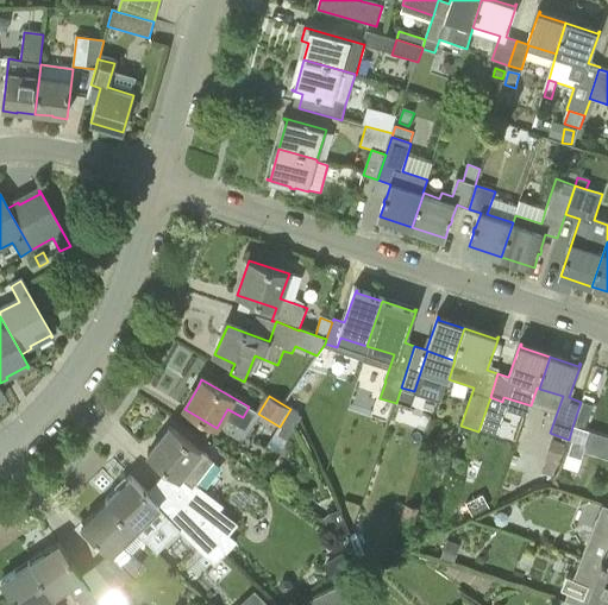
[(575,427),(589,432),(596,408),(583,403),(575,427)]
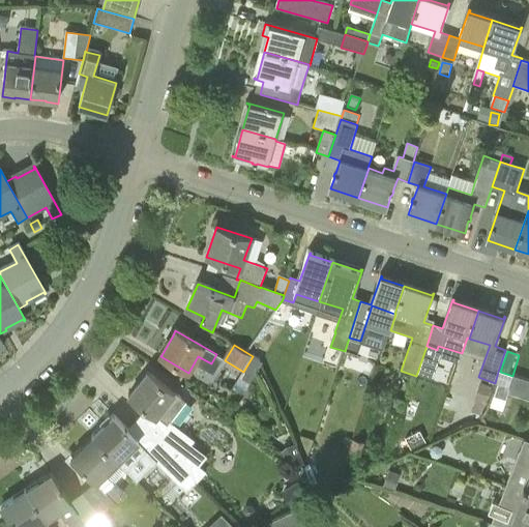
[(498,372),(495,383),(497,383),(509,388),(509,390),(528,397),(528,381),(512,376),(500,372),(498,372)]
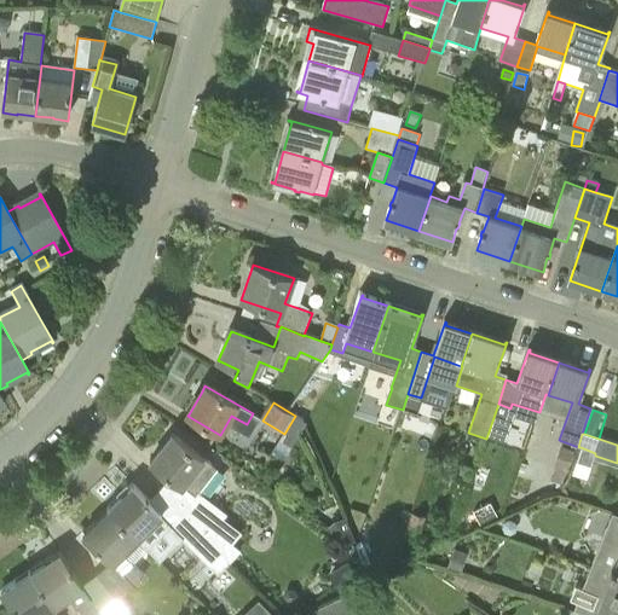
[(150,463),(192,497),(215,469),(173,435),(172,436),(173,437),(152,463),(151,462),(150,463)]
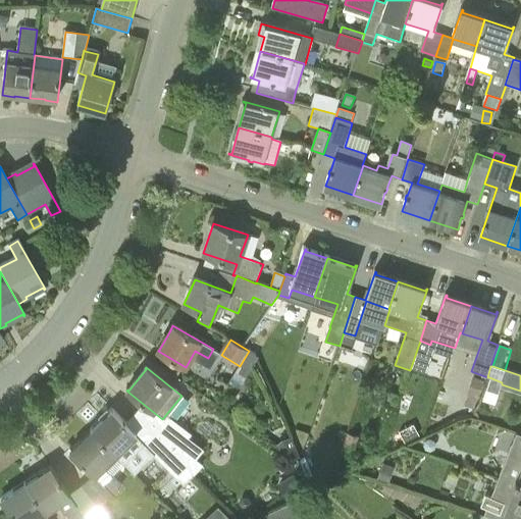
[(467,396),(477,400),(478,400),(484,379),(472,376),(466,396),(467,396)]
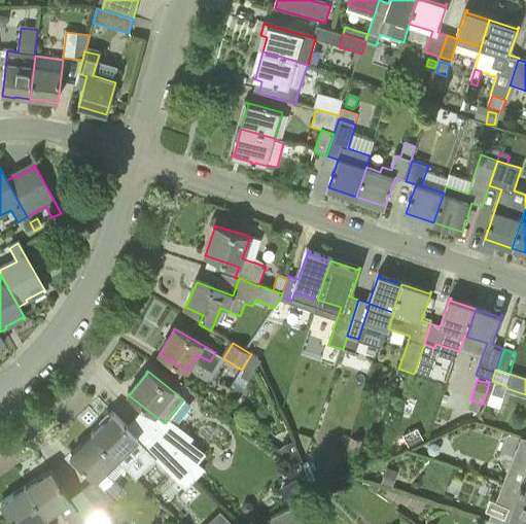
[(506,386),(494,381),(486,406),(499,411),(506,388),(506,386)]
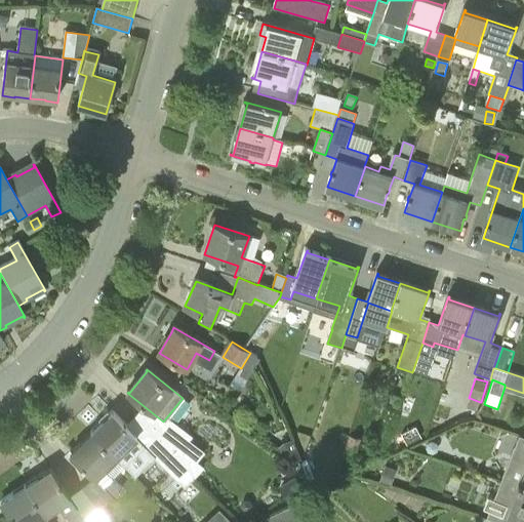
[(401,398),(393,396),(389,408),(398,411),(401,398)]
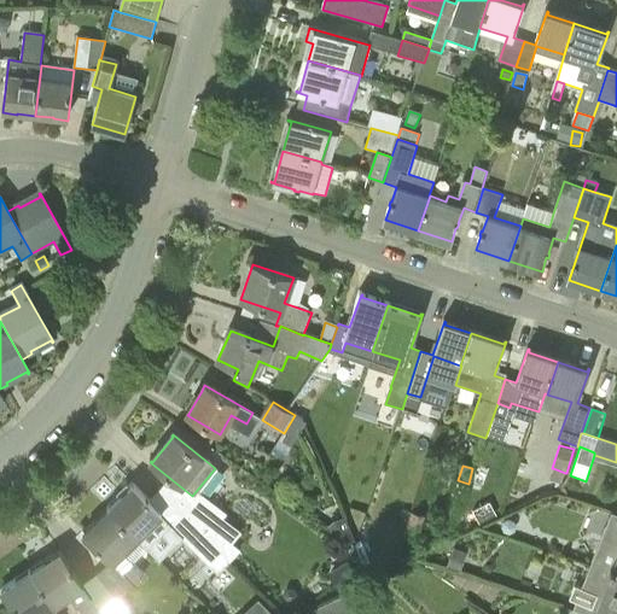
[(481,491),(487,472),(477,469),(471,487),(481,491)]
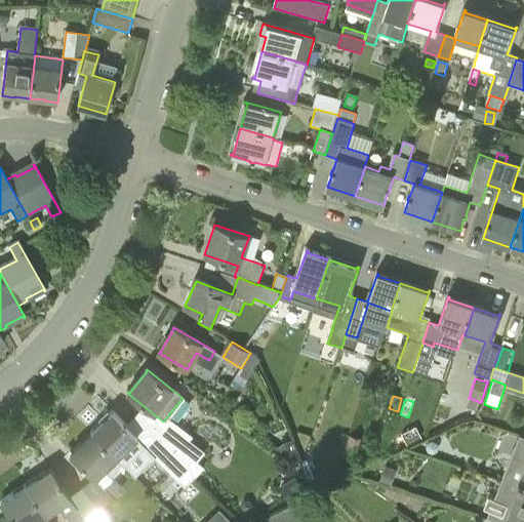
[(125,468),(146,448),(136,439),(137,438),(113,412),(92,433),(117,457),(116,459),(125,468)]
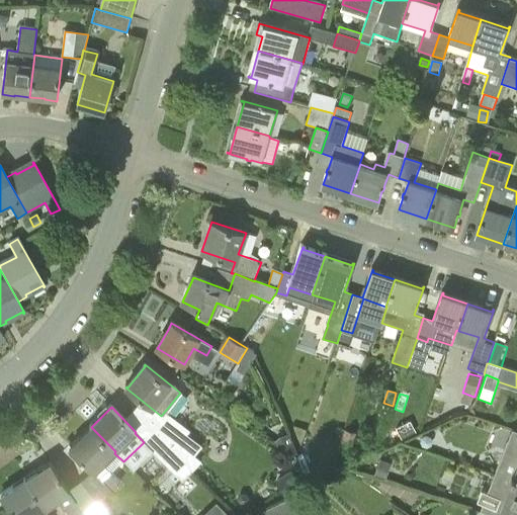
[(164,418),(154,431),(171,448),(183,432),(171,423),(165,417),(164,418)]
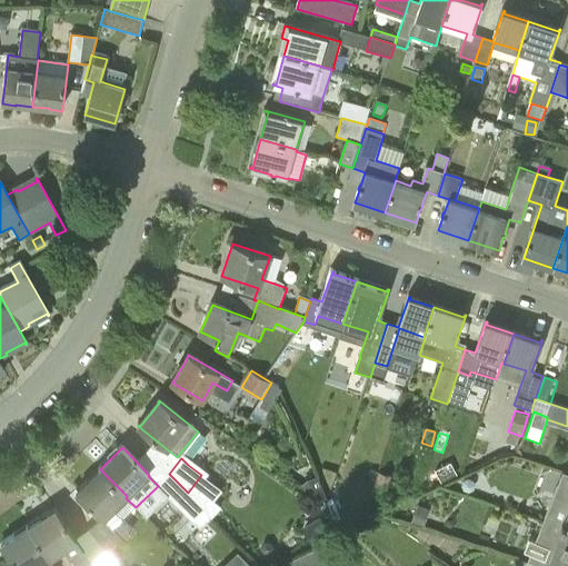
[(451,465),(435,473),(441,485),(458,477),(451,465)]
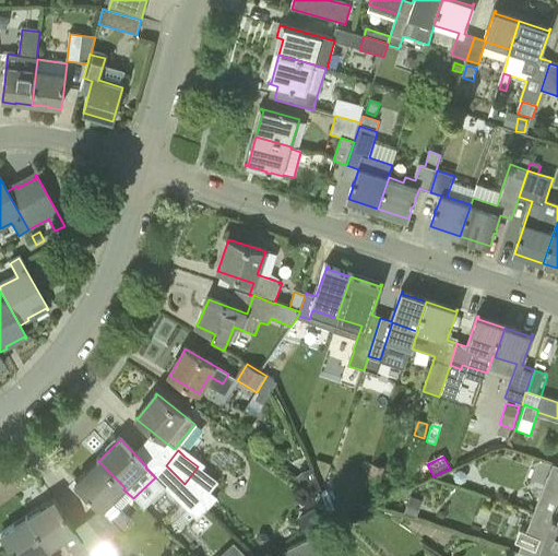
[(87,520),(106,544),(122,531),(131,522),(120,511),(111,520),(102,510),(123,489),(125,487),(98,461),(75,485),(101,509),(87,520)]
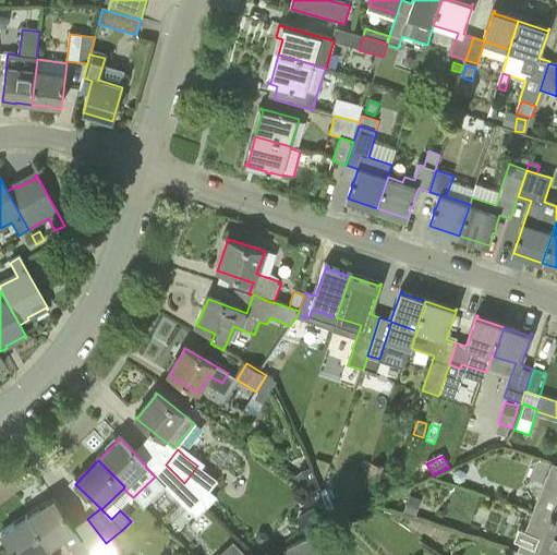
[(184,483),(166,465),(156,477),(190,511),(201,501),(202,501),(184,483)]
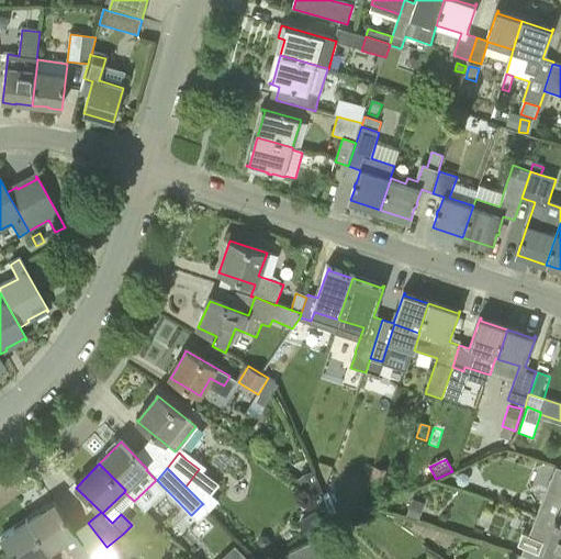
[(379,492),(386,471),(374,468),(368,489),(379,492)]
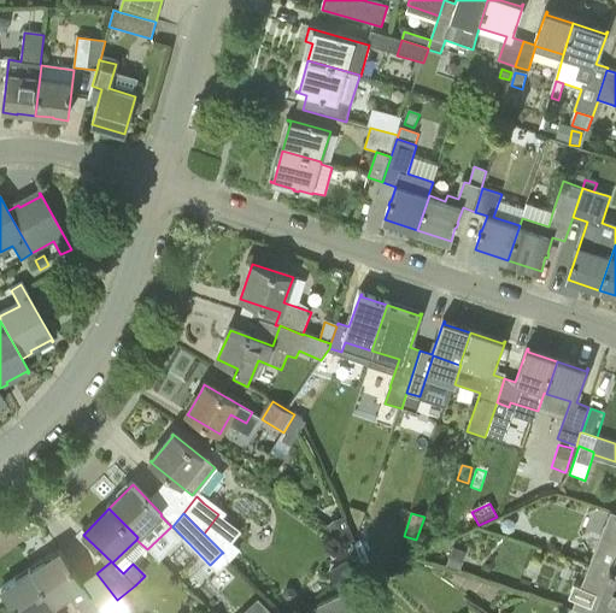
[(615,514),(610,513),(591,563),(615,572),(615,514)]
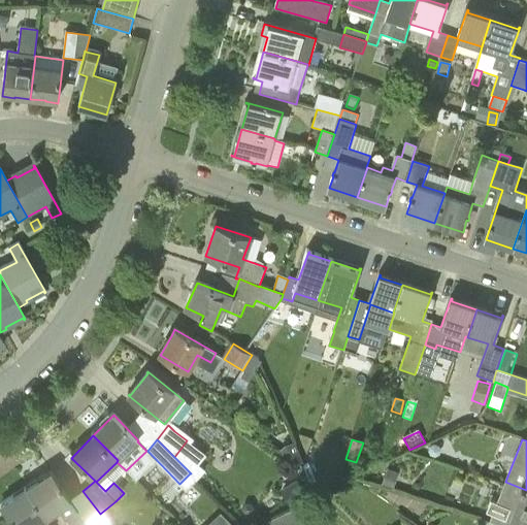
[(285,454),(309,470),(295,446),(285,454)]
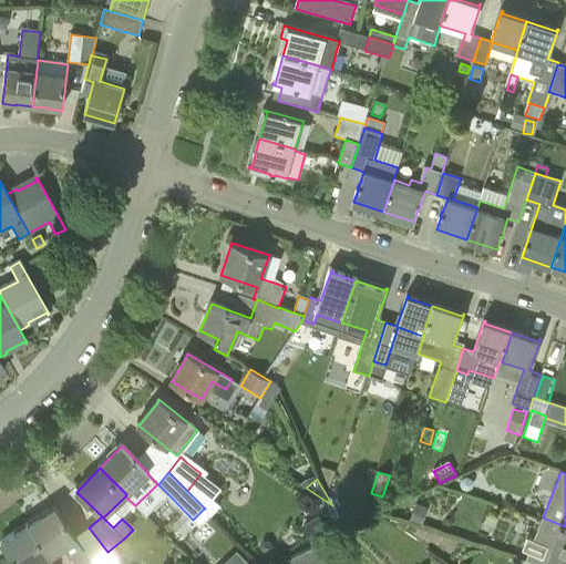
[(473,486),(473,485),(473,484),(473,483),(473,482),(472,481),(471,480),(470,480),(470,479),(469,479),(467,479),(466,479),(465,479),(464,479),(463,480),(462,480),(462,481),(461,481),(461,482),(460,483),(460,484),(460,485),(460,486),(460,488),(461,489),(461,490),(462,490),(462,491),(463,491),(464,492),(465,492),(466,492),(467,492),(469,492),(470,492),(470,491),(471,491),(472,490),(473,489),(473,488),(473,486)]
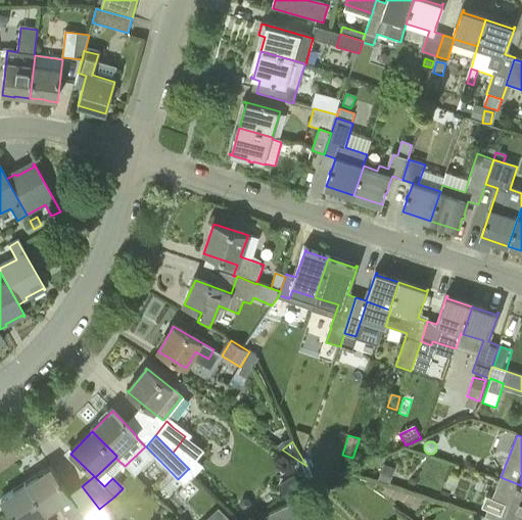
[(389,485),(394,469),(383,466),(378,482),(389,485)]
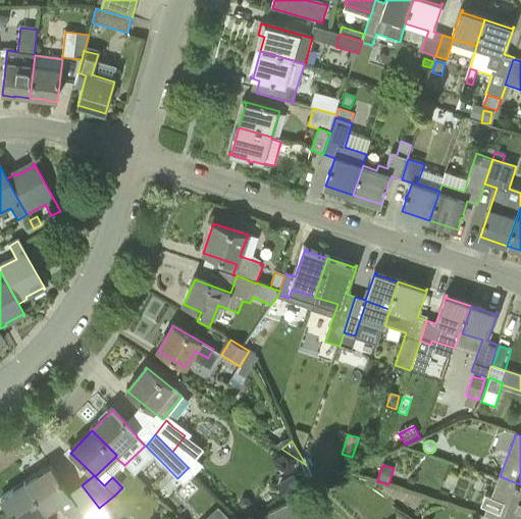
[(51,467),(25,484),(45,514),(58,506),(65,516),(66,515),(68,518),(87,518),(107,518),(99,508),(82,485),(68,496),(51,467)]
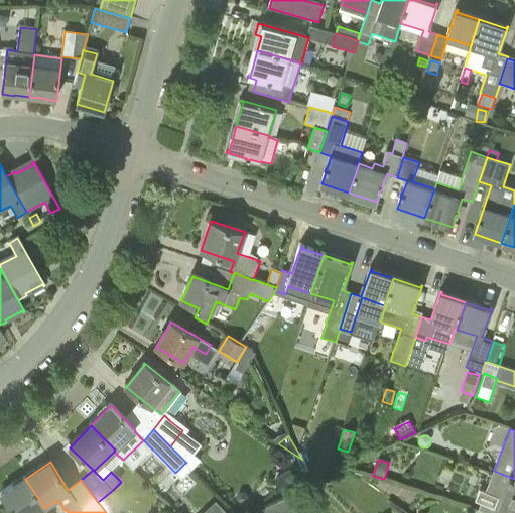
[(290,471),(274,480),(282,493),(297,484),(290,471)]
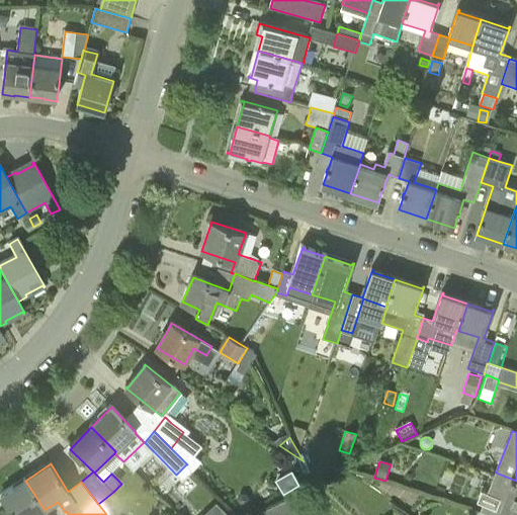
[(516,481),(496,473),(488,495),(482,492),(478,504),(483,506),(481,513),(485,514),(503,514),(505,509),(516,514),(516,481)]
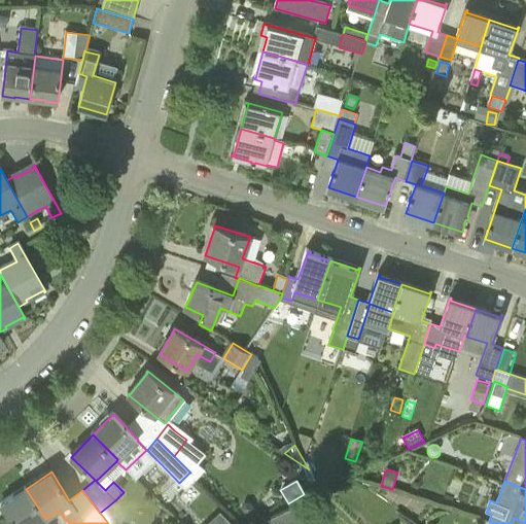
[(38,523),(45,519),(26,489),(1,504),(13,523),(38,523)]
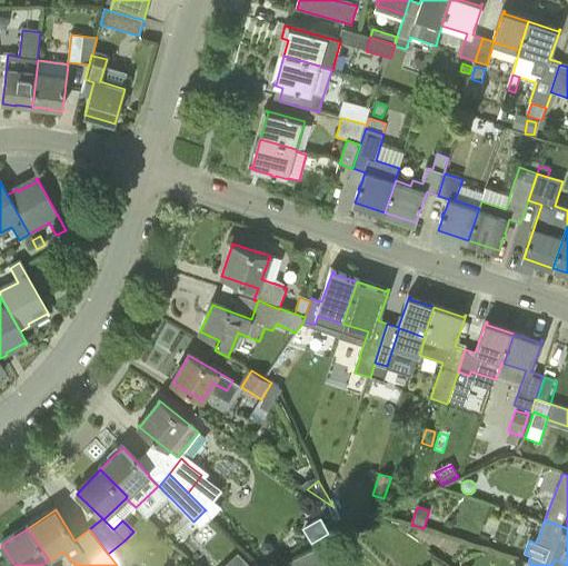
[(260,552),(265,558),(271,558),(275,552),(271,546),(263,546),(260,552)]
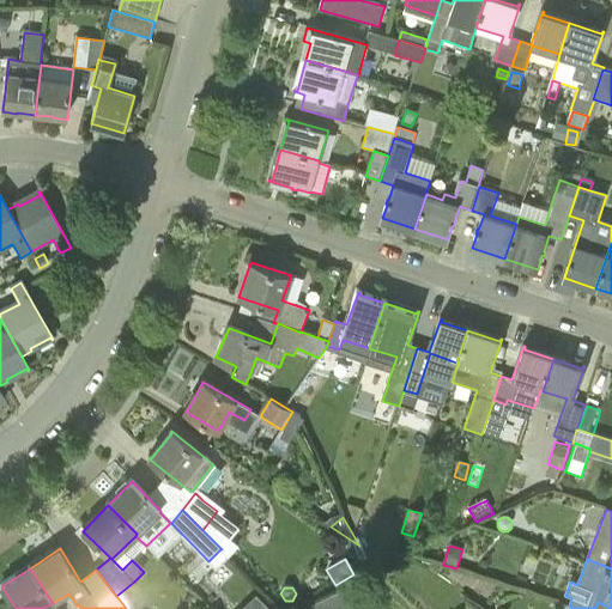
[(359,588),(349,596),(358,608),(373,608),(374,607),(359,588)]
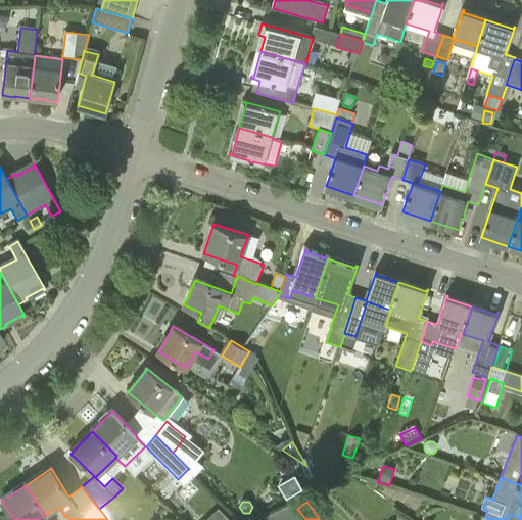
[(305,519),(297,509),(294,505),(270,518),(271,519),(305,519)]
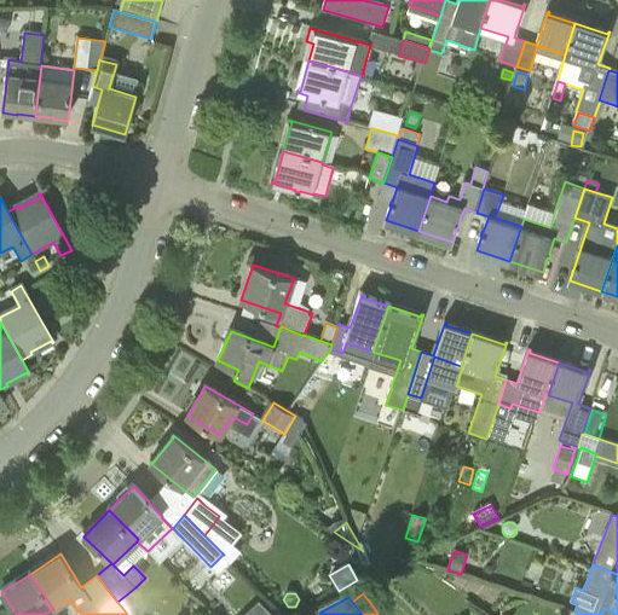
[(270,614),(259,603),(246,614),(270,614)]
